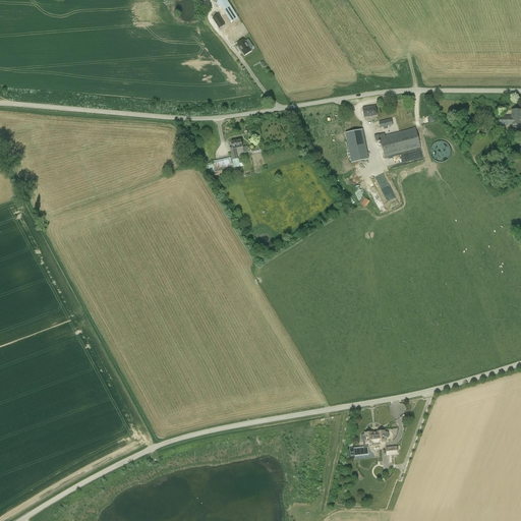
[(216,0),(218,2),(216,3),(218,6),(220,5),(221,7),(230,22),(235,19),(236,22),(239,20),(238,18),(238,17),(227,0),(216,0)]
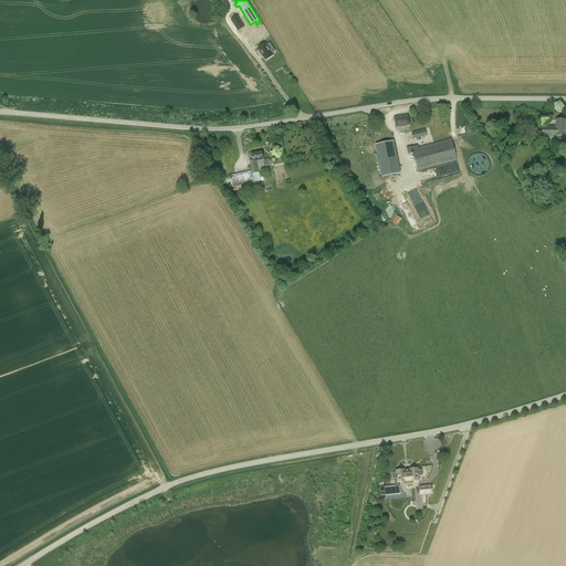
[(237,17),(231,20),(238,31),(244,28),(237,17)]
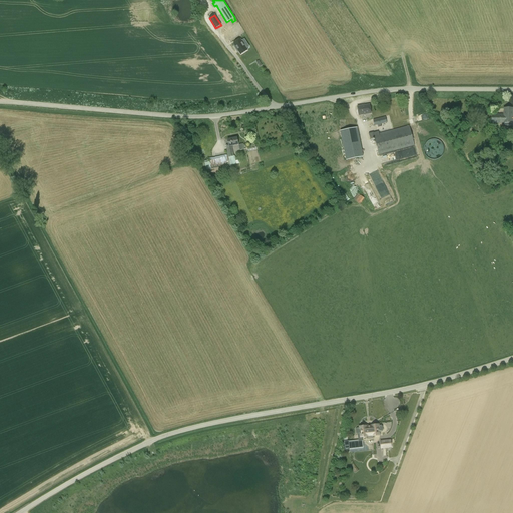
[(223,33),(226,41),(236,36),(230,23),(221,27),(224,32),(223,33)]
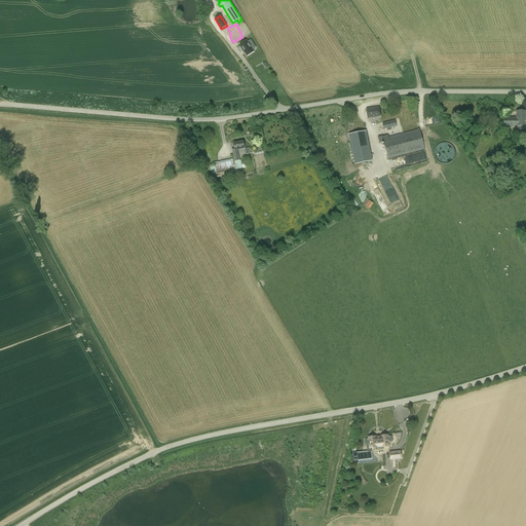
[(239,45),(240,46),(239,47),(242,51),(243,50),(245,53),(247,57),(254,51),(251,47),(254,45),(253,44),(252,42),(251,40),(248,42),(247,40),(239,45)]
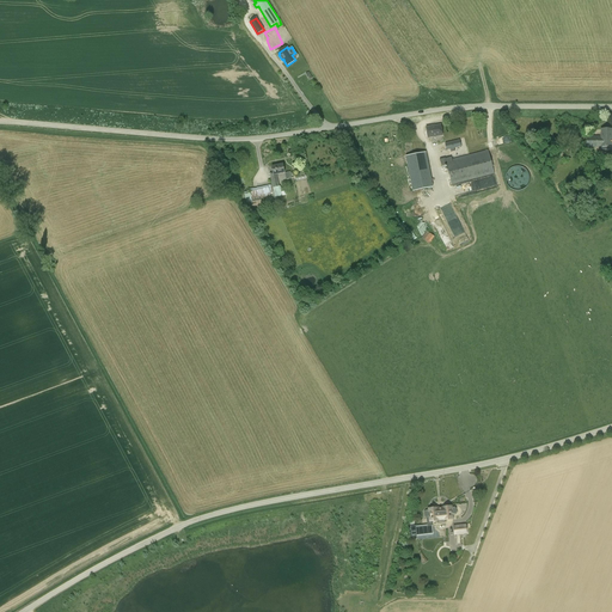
[(428,138),(442,135),(441,126),(426,128),(428,138)]
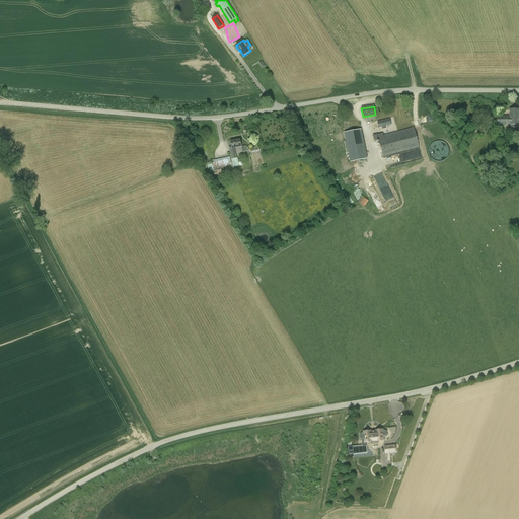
[(518,109),(518,108),(515,108),(515,109),(509,109),(509,116),(497,116),(497,125),(509,125),(510,125),(510,128),(518,128),(518,125),(518,121),(518,118),(518,109)]
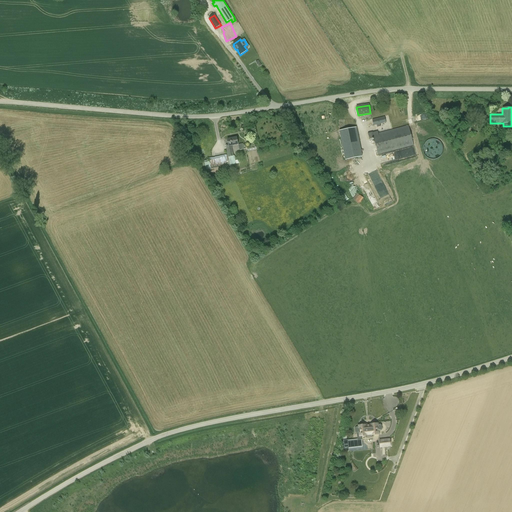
[(380,126),(380,124),(385,122),(384,118),(373,120),(373,124),(374,125),(377,125),(377,127),(380,126)]
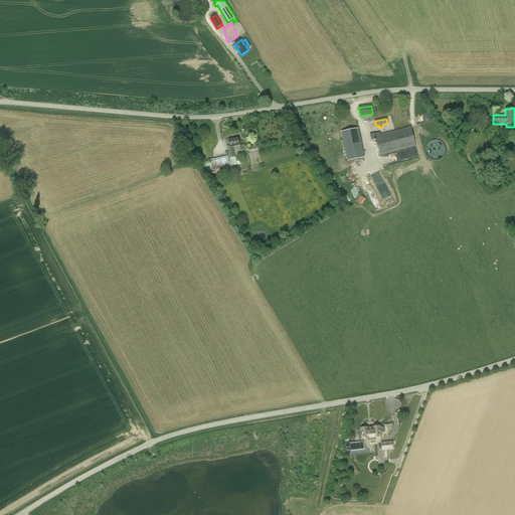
[(415,147),(410,127),(380,134),(380,133),(374,134),(380,156),(415,147)]
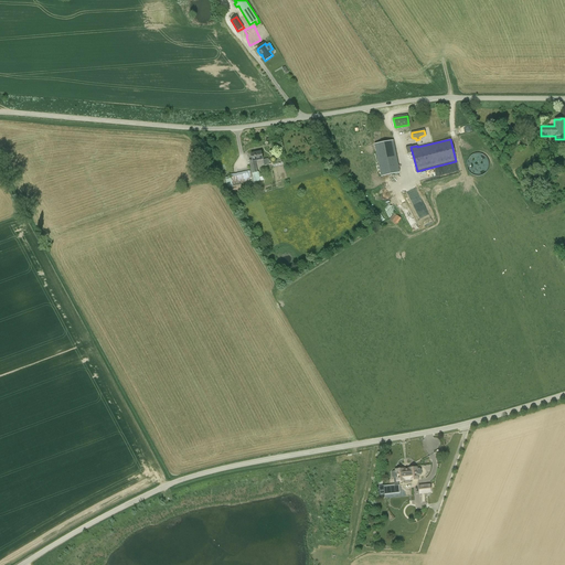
[(400,173),(393,140),(374,145),(381,177),(400,173)]
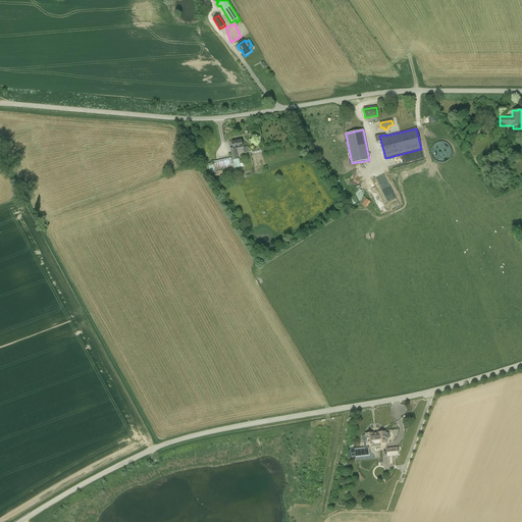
[(233,149),(230,150),(232,160),(238,159),(236,149),(243,148),(242,140),(231,142),(232,147),(233,149)]
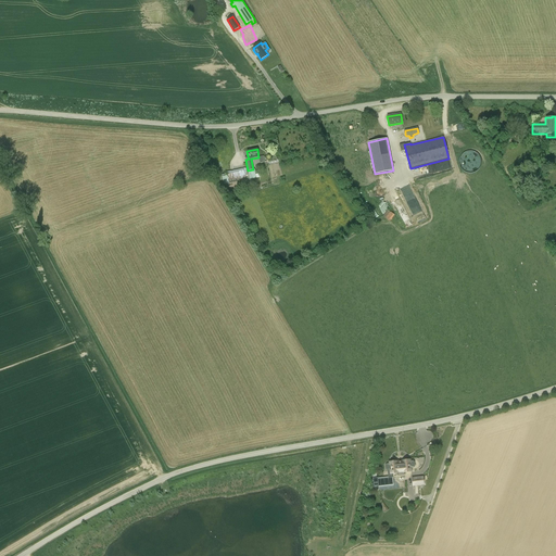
[(467,152),(467,158),(469,158),(469,169),(479,169),(480,152),(467,152)]
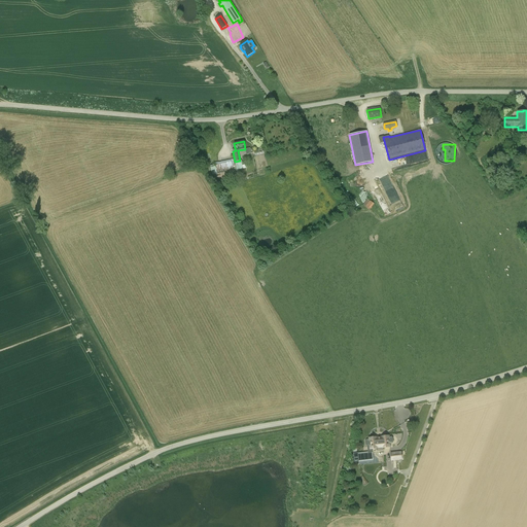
[(415,156),(417,162),(427,157),(425,152),(415,156)]
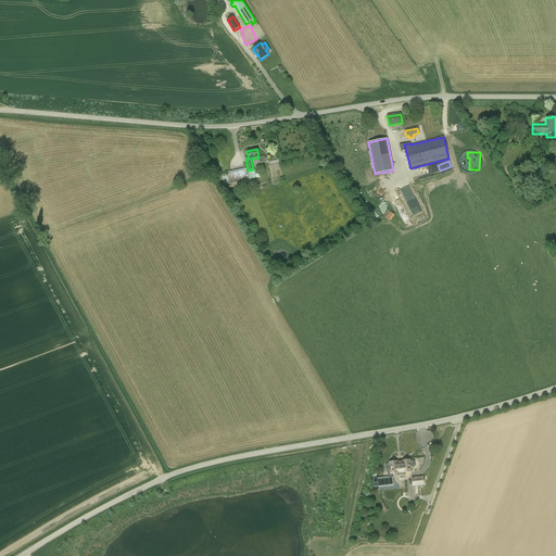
[(224,185),(228,184),(237,181),(237,180),(245,179),(243,168),(226,172),(226,174),(222,175),(224,182),(224,185)]
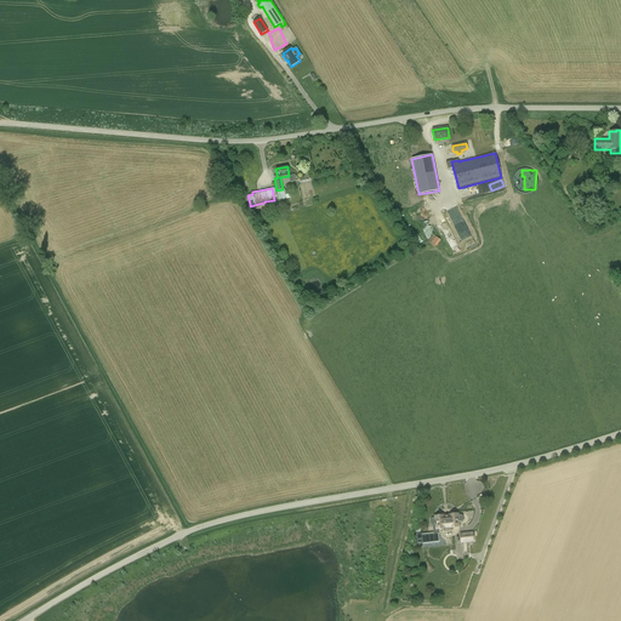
[(436,248),(440,240),(433,234),(428,241),(436,248)]
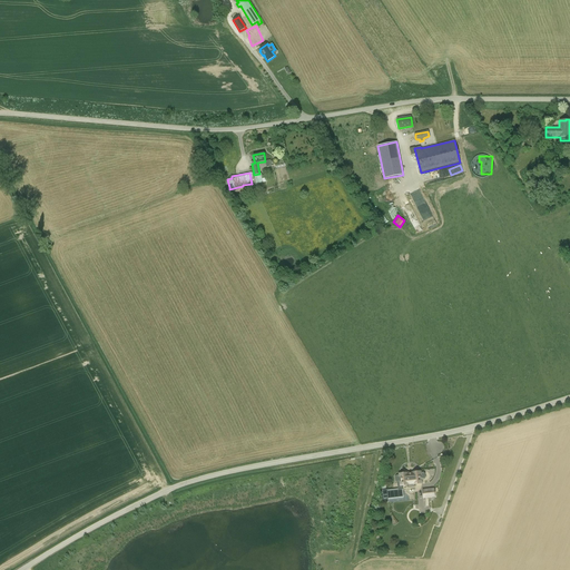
[(420,473),(420,471),(412,472),(412,473),(406,474),(406,473),(399,474),(400,475),(396,477),(395,478),(396,481),(397,482),(400,482),(401,485),(408,485),(408,484),(413,483),(413,484),(421,483),(421,480),(423,480),(424,478),(424,474),(423,473),(420,473)]
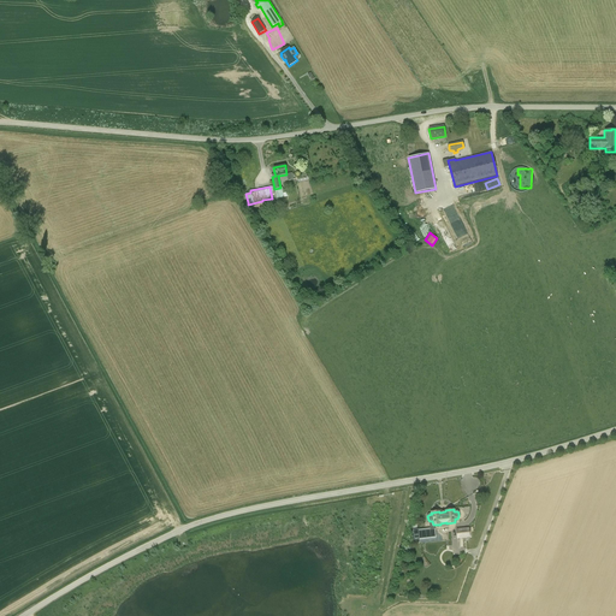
[(457,539),(471,538),(469,527),(456,529),(457,539)]
